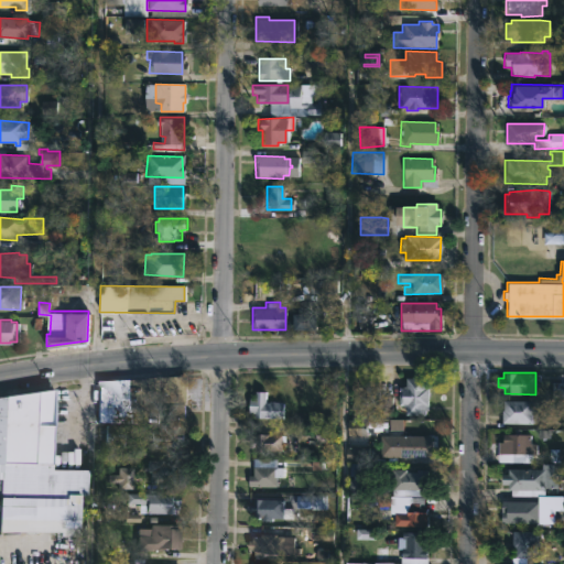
[(424,377),(424,382),(426,382),(426,410),(423,410),(423,414),(404,414),(404,407),(402,407),(402,404),(398,404),(398,386),(403,384),(403,377),(424,377)]
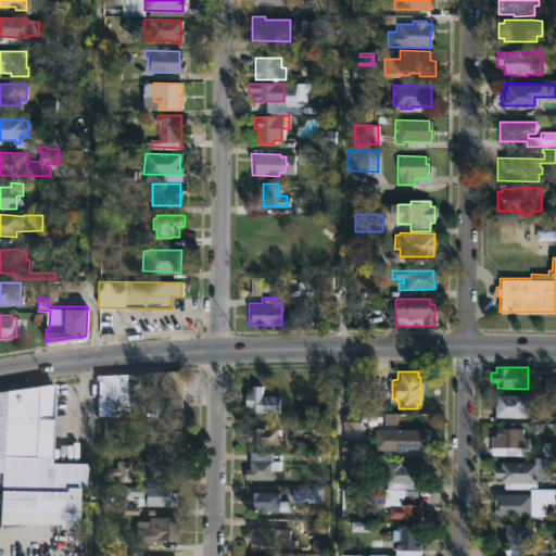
[(168,381),(163,381),(164,397),(184,396),(182,374),(167,375),(168,381)]
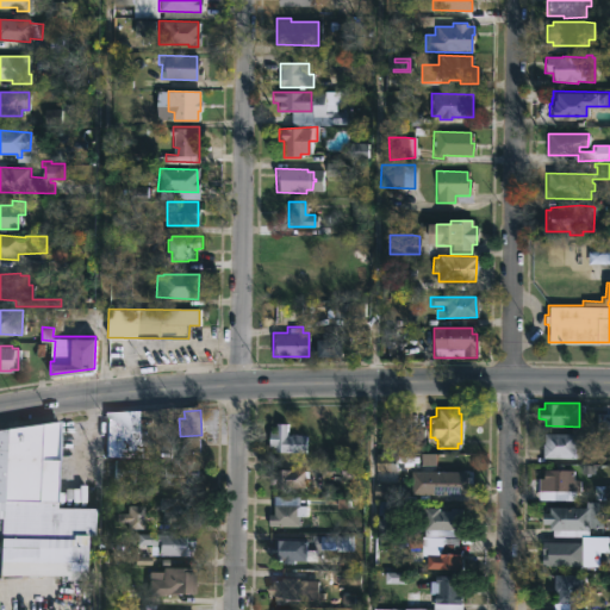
[(609,429),(596,429),(596,412),(609,412),(609,429)]
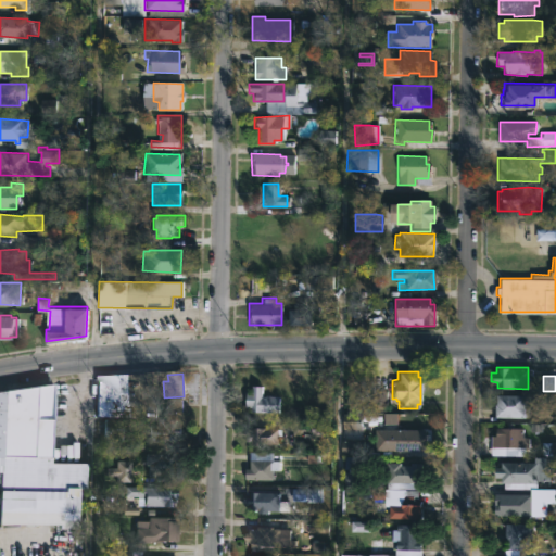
[(46,460),(81,463),(81,488),(74,488),(74,497),(83,497),(84,528),(57,527),(57,525),(0,523),(0,390),(48,382),(46,460)]
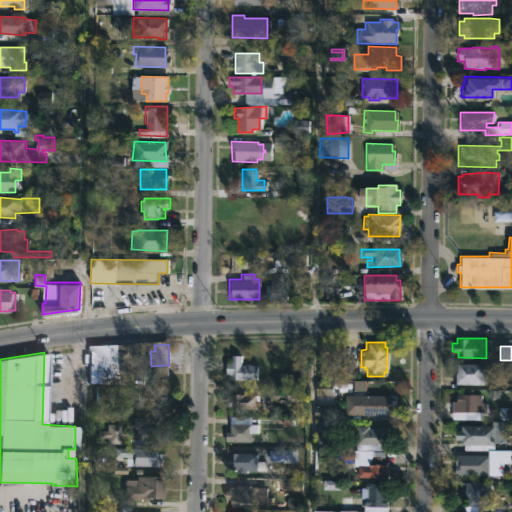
[(239,354),(239,365),(243,365),(243,363),(256,364),(255,379),(230,379),(230,374),(224,374),(224,360),(230,360),(230,354),(239,354)]
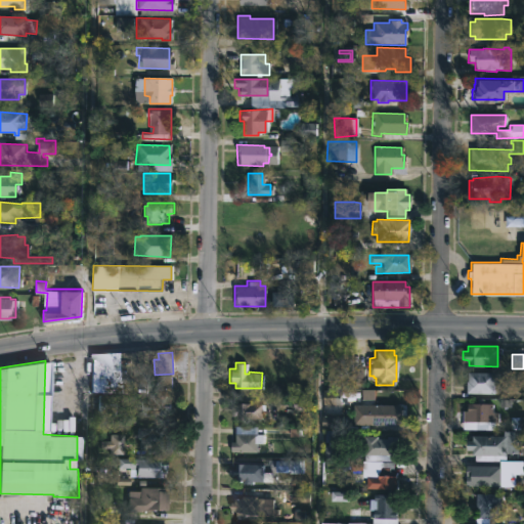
[(493,372),(498,373),(497,392),(479,392),(479,394),(468,394),(468,392),(465,392),(467,372),(493,372)]
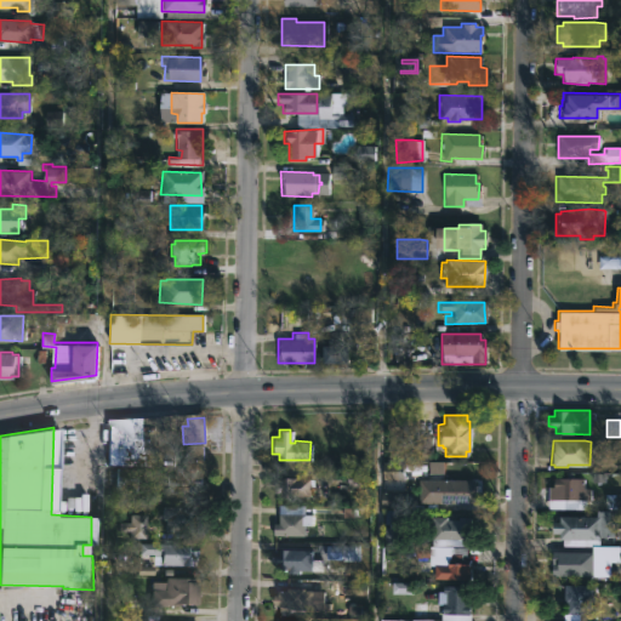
[(195,467),(195,476),(199,476),(199,486),(194,486),(194,491),(164,493),(164,474),(175,476),(175,466),(195,467)]
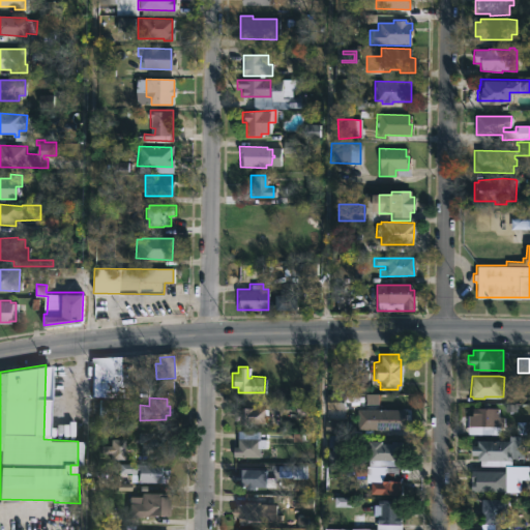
[(115,401),(114,417),(95,416),(95,408),(92,408),(92,400),(115,399),(115,401)]
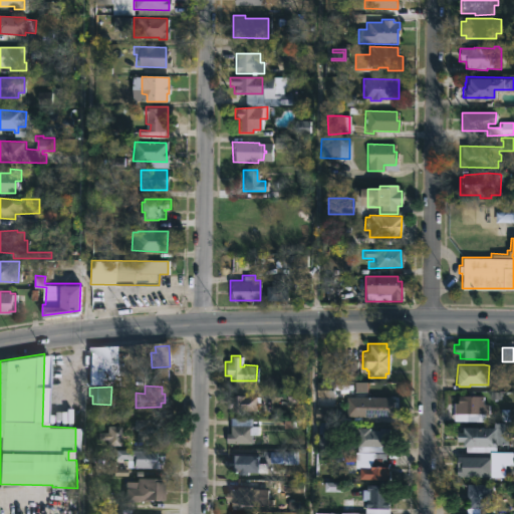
[(243,395),(255,396),(255,411),(229,411),(229,407),(226,407),(226,399),(230,399),(230,395),(243,395)]
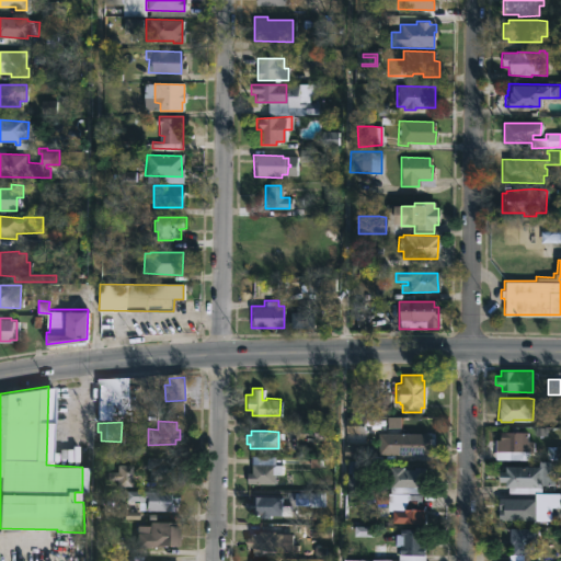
[(427,454),(427,460),(399,460),(399,455),(377,454),(377,432),(427,433),(427,454)]
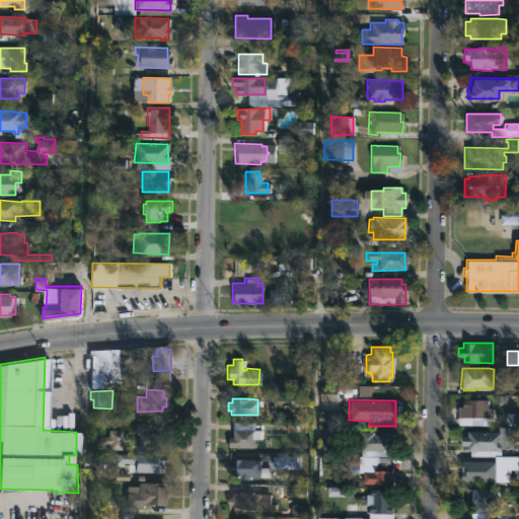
[(487,399),(487,408),(493,408),(493,409),(493,417),(490,417),(489,425),(457,425),(456,406),(461,408),(462,399),(487,399)]
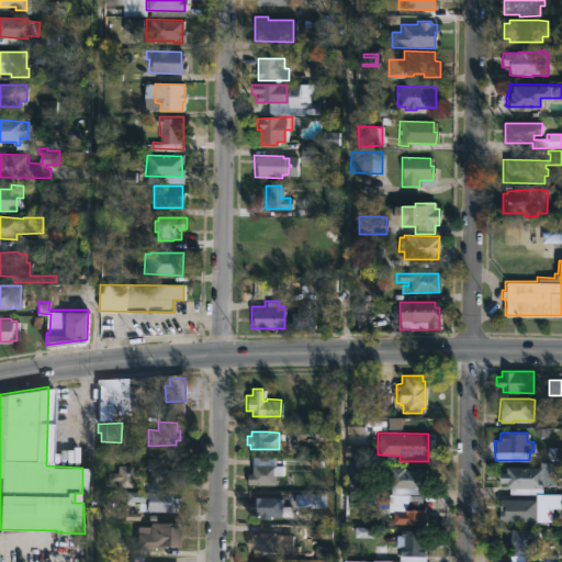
[(561,459),(547,459),(547,447),(561,447),(561,459)]
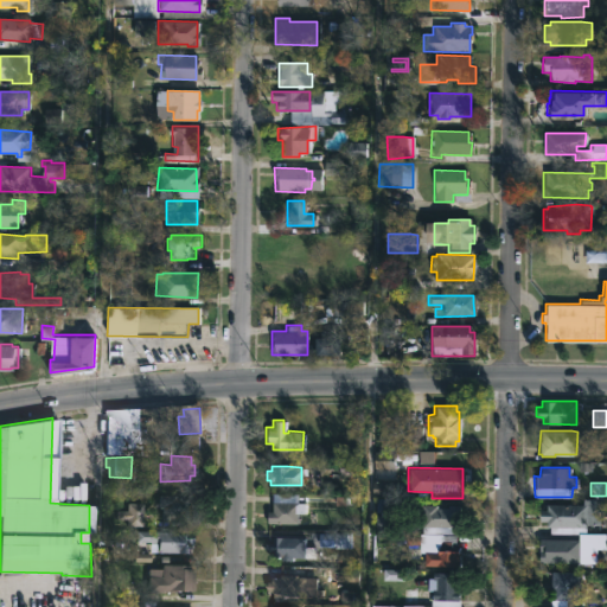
[(193,498),(193,519),(160,518),(160,506),(155,506),(155,494),(172,494),(172,498),(193,498)]
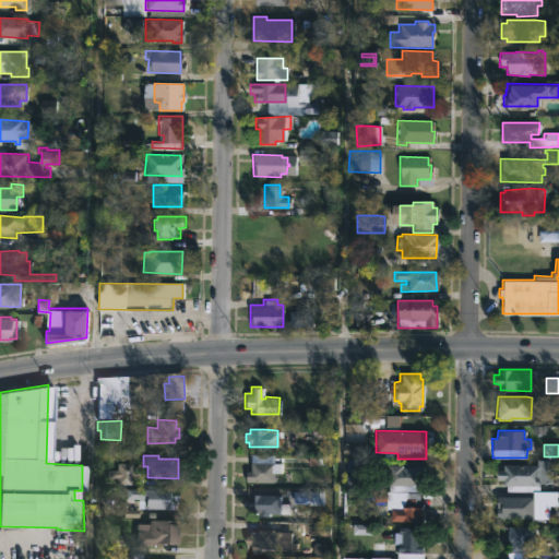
[(352,471),(352,474),(348,474),(348,472),(344,471),(345,459),(375,459),(375,471),(352,471)]
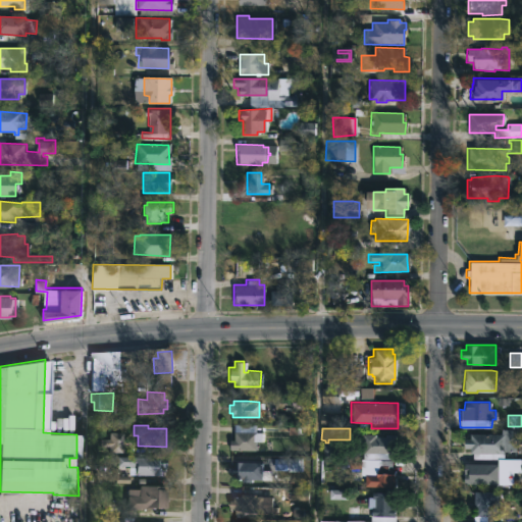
[(511,428),(511,441),(515,441),(515,451),(503,451),(503,454),(469,453),(469,448),(464,448),(464,437),(469,437),(469,433),(501,433),(501,428),(511,428)]
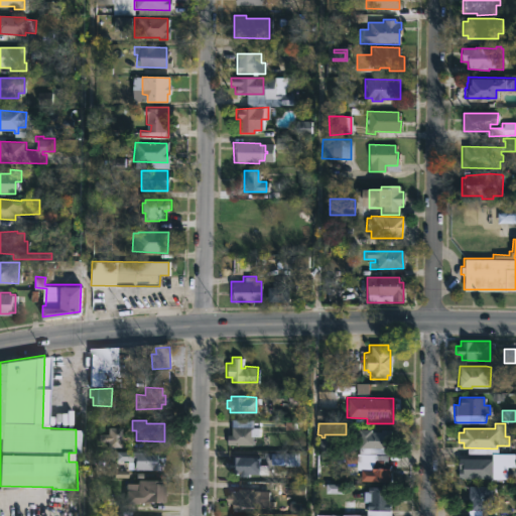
[(259,432),(257,433),(257,436),(251,435),(251,445),(226,444),(226,434),(230,434),(231,426),(257,427),(257,428),(259,428),(259,432)]
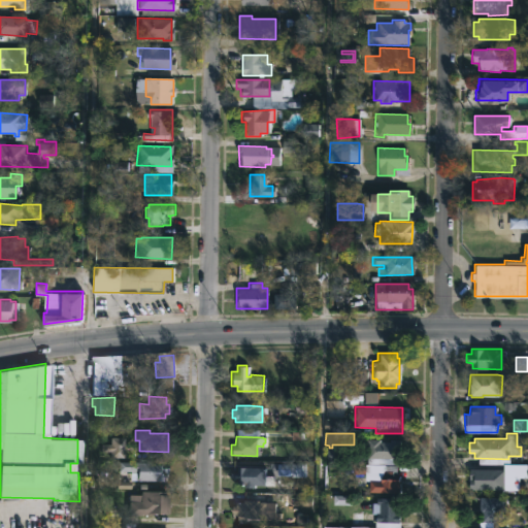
[(123,457),(98,457),(98,443),(108,443),(108,437),(123,437),(123,457)]
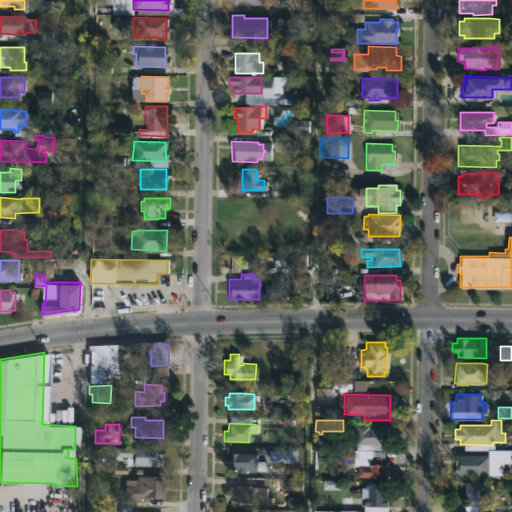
[(387,426),(386,451),(354,450),(355,426),(367,426),(367,428),(377,428),(377,425),(387,426)]
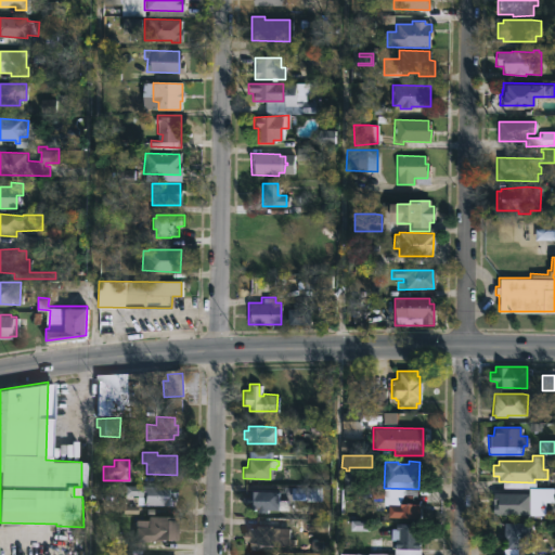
[(163,485),(173,486),(173,501),(170,501),(170,504),(140,504),(140,494),(121,494),(121,485),(163,485)]
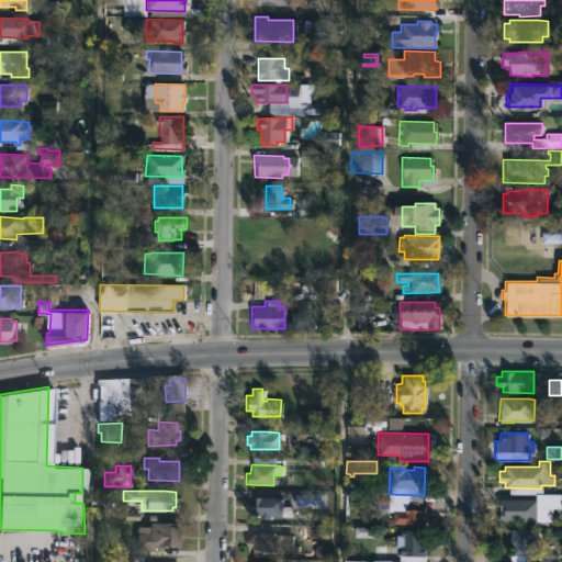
[(551,507),(551,521),(505,520),(505,508),(498,508),(498,498),(535,499),(535,493),(560,494),(560,508),(551,507)]
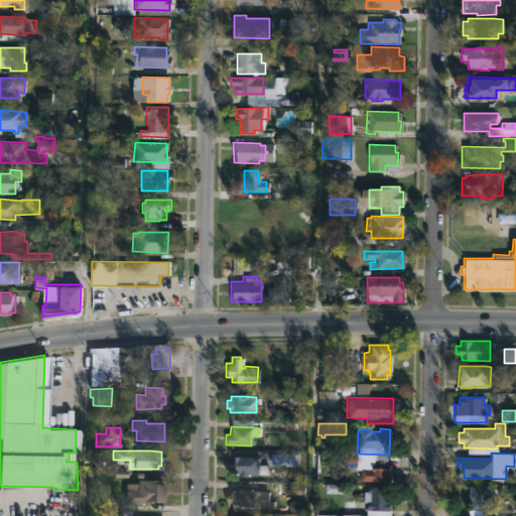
[(382,461),(382,465),(388,465),(389,481),(359,481),(360,470),(355,470),(355,464),(345,464),(345,456),(355,456),(355,454),(386,455),(386,461),(382,461)]
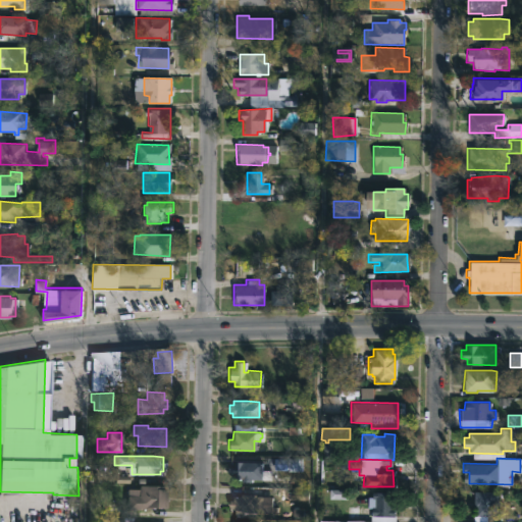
[(262,463),(262,470),(275,470),(275,483),(262,483),(262,479),(251,479),(251,482),(240,482),(240,479),(227,478),(227,470),(232,470),(233,461),(262,462),(262,463)]
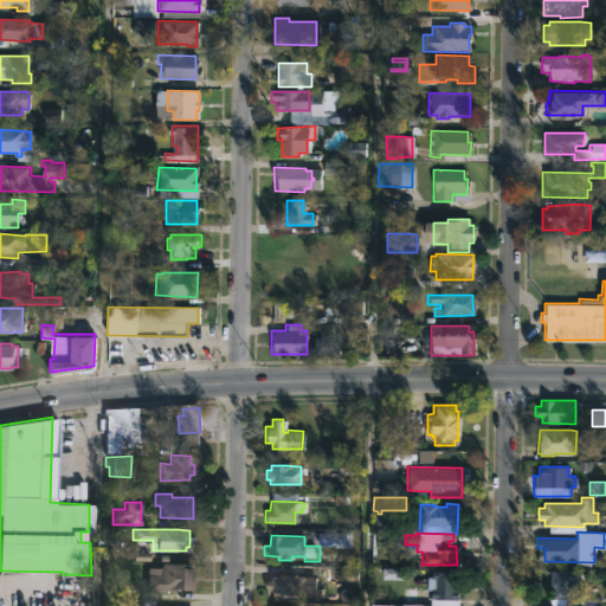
[(186,563),(186,567),(192,567),(192,590),(161,588),(161,591),(144,591),(146,567),(159,567),(159,562),(186,563)]
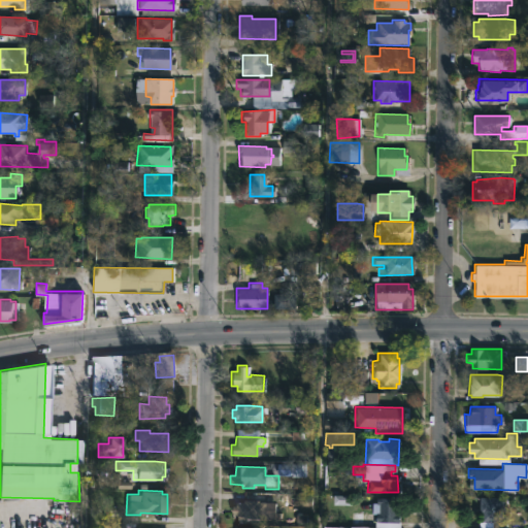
[(504,509),(501,510),(501,522),(481,522),(481,513),(479,513),(479,496),(504,497),(504,509)]
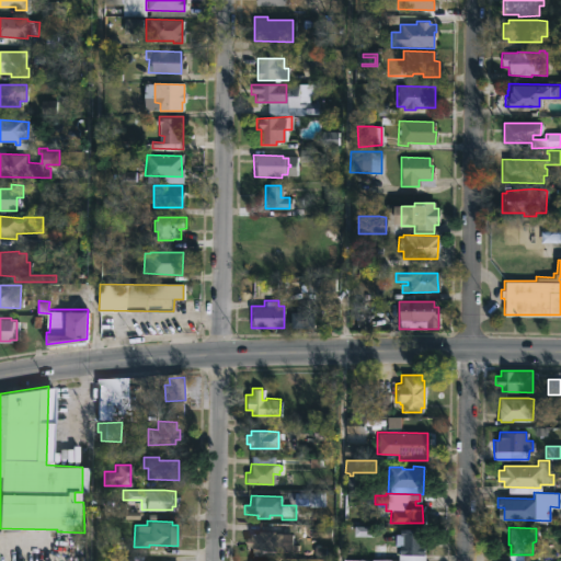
[(422,529),(421,560),(398,560),(398,546),(393,546),(393,534),(398,534),(398,528),(422,529)]
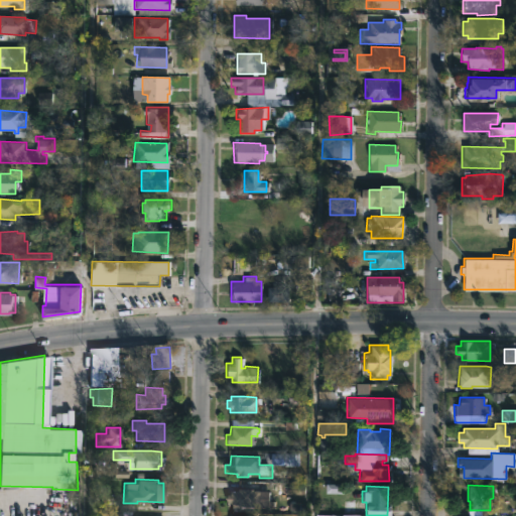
[(267,490),(267,507),(227,506),(227,502),(225,502),(225,494),(229,494),(229,490),(236,490),(236,488),(267,490)]
